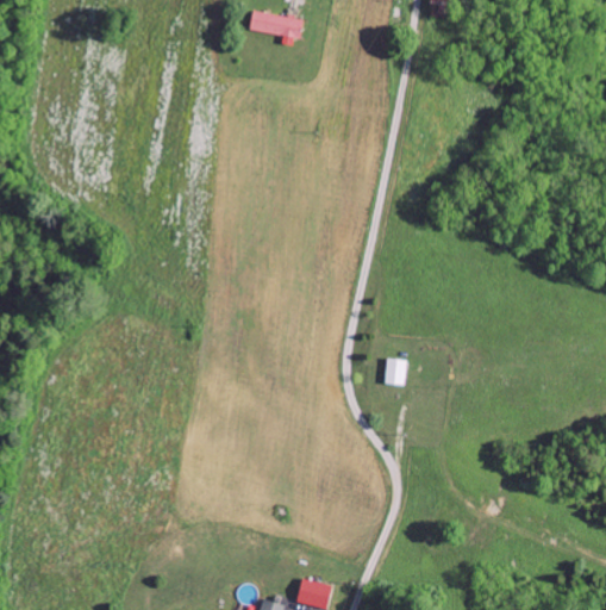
[(429,0),(430,18),(455,17),(454,0),(429,0)]
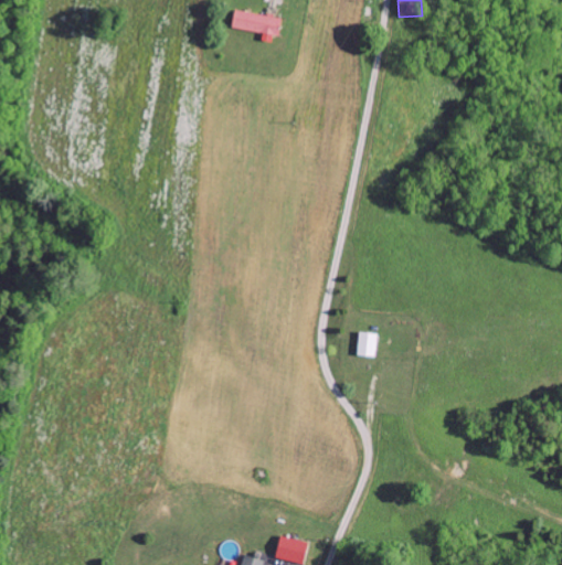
[(262,34),(261,40),(274,43),(279,18),(235,8),(231,28),(262,34)]
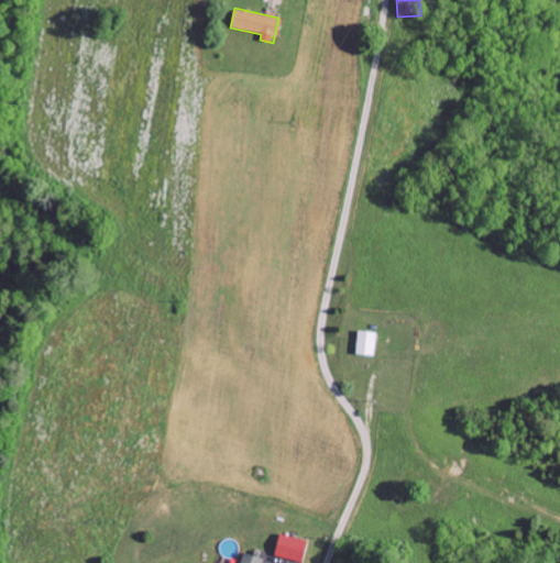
[(355,354),(373,356),(375,333),(358,331),(355,354)]
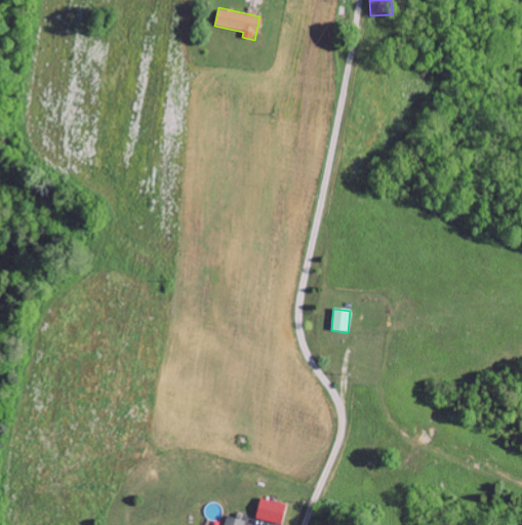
[(286,505),(259,498),(255,518),(281,524),(286,505)]
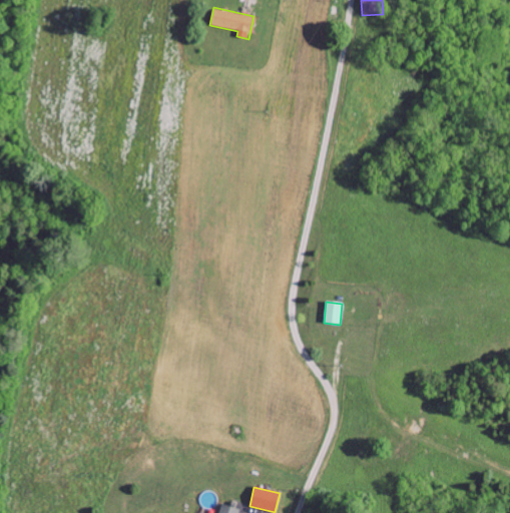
[(235,512),(237,509),(220,504),(218,512),(235,512)]
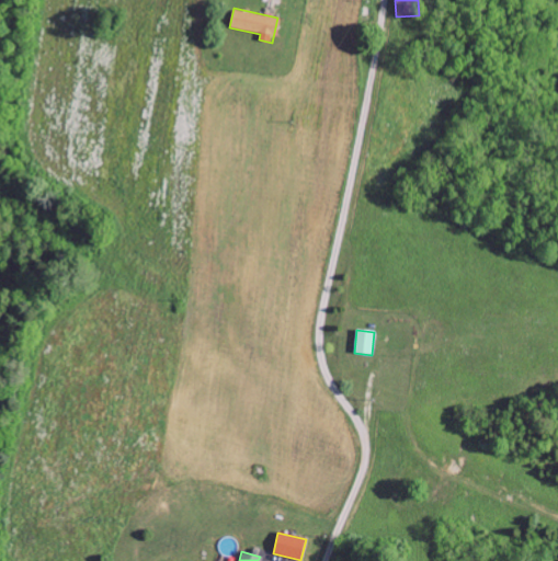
All buildings are outlined.
